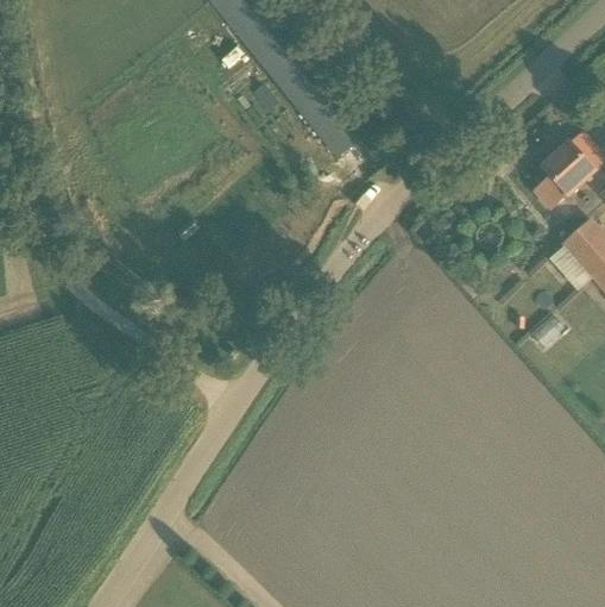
[(209,0),(334,155),(371,125),(270,0),(209,0)]
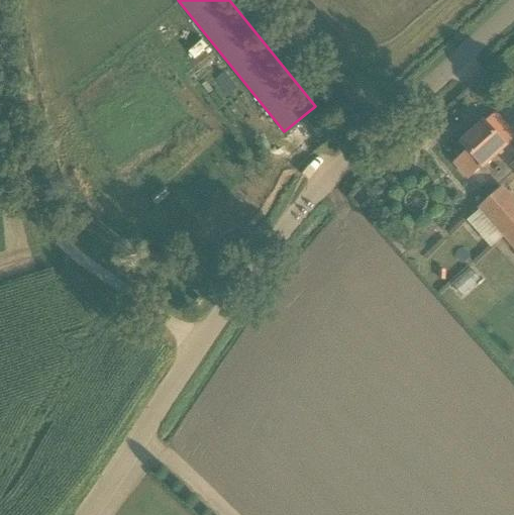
[(512,134),(493,113),(482,122),(481,121),(458,141),(465,148),(449,163),(465,180),(480,166),(502,145),(501,144),(512,134)]
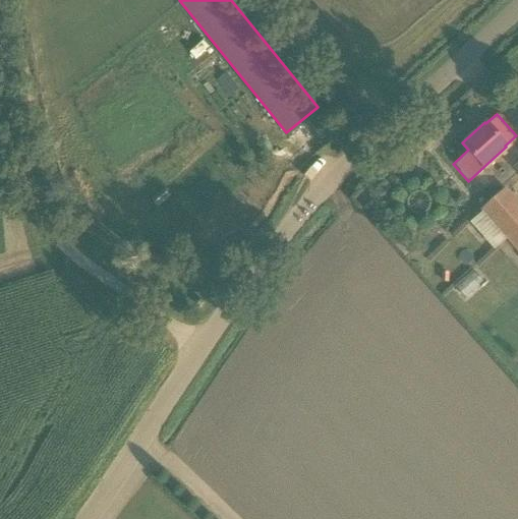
[(517,249),(517,207),(502,188),(480,207),(517,249)]
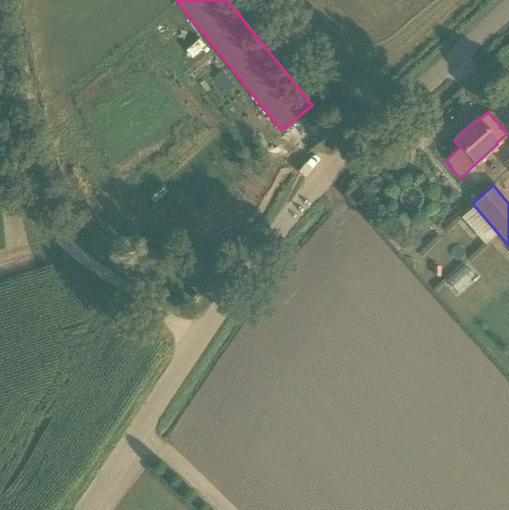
[(457,289),(476,274),(467,263),(449,278),(457,289)]
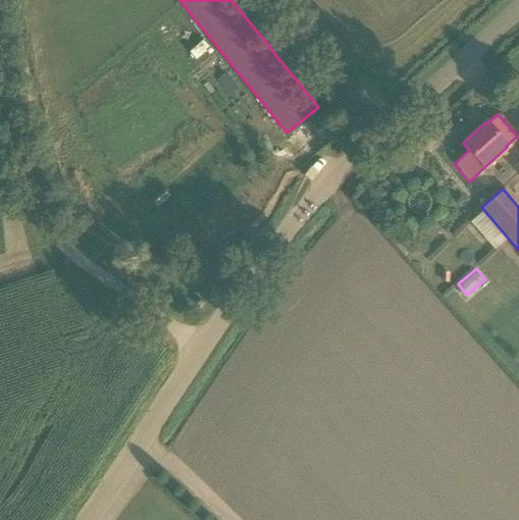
[(194,315),(202,305),(196,301),(189,311),(194,315)]
